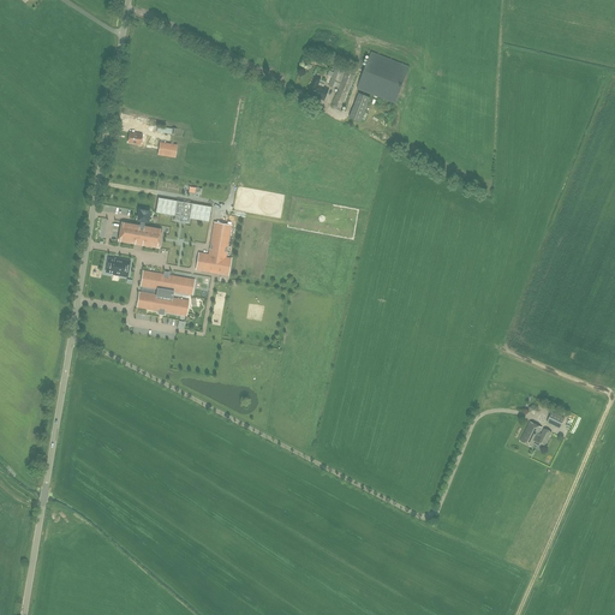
[(371,53),(358,89),(395,103),(408,67),(371,53)]
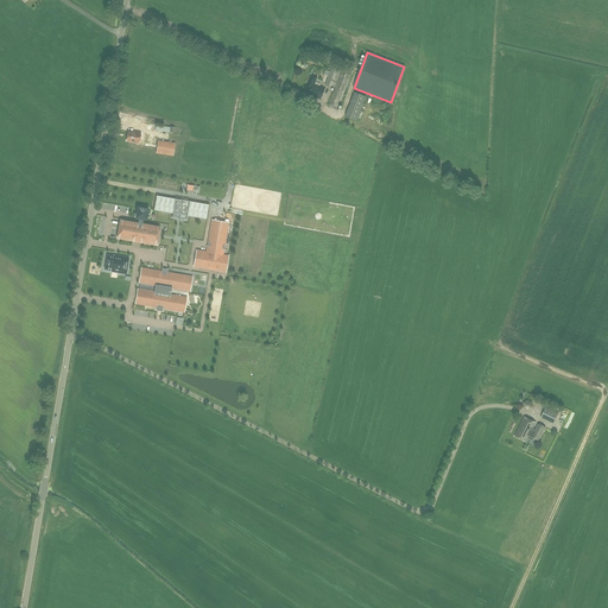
[(349,81),(353,69),(334,62),(325,84),(335,88),(328,106),(337,109),(349,81)]
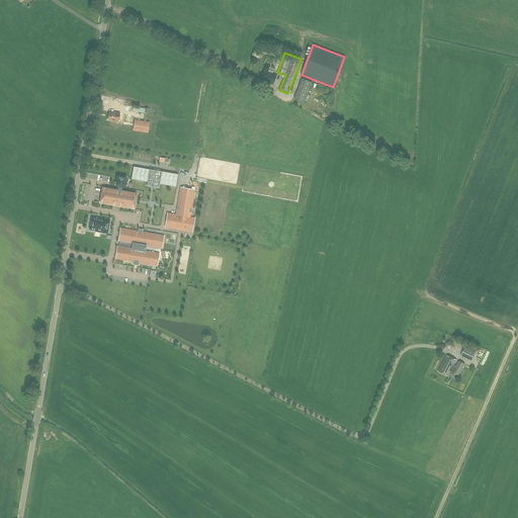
[(262,70),(259,79),(273,85),(277,75),(268,72),(270,65),(265,64),(263,70),(262,70)]
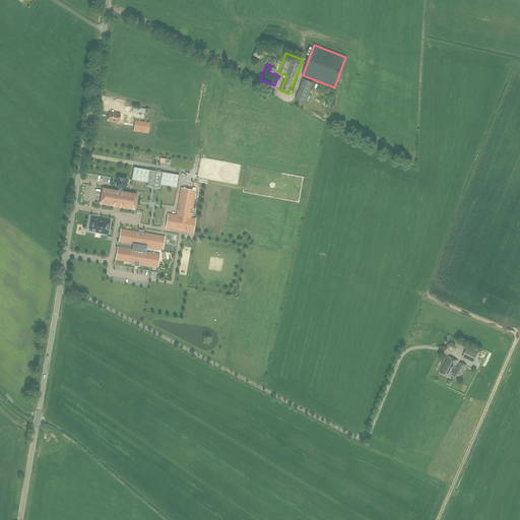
[(305,104),(313,82),(303,79),(296,100),(301,102),(305,104)]
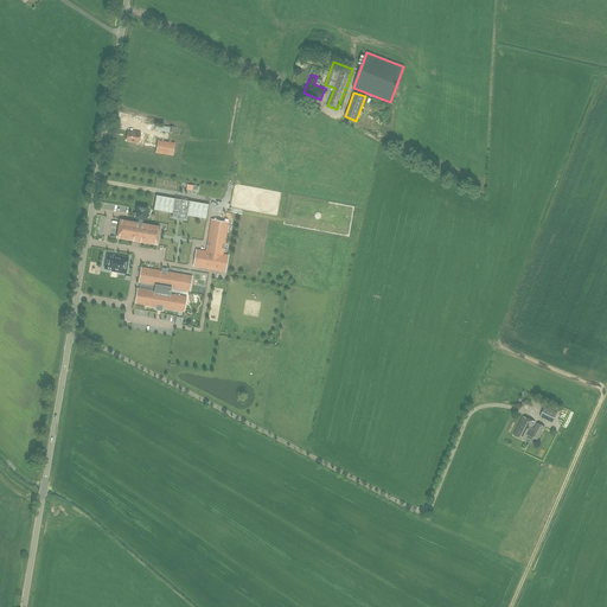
[(155,125),(155,129),(170,132),(168,133),(173,134),(174,127),(170,127),(155,125)]
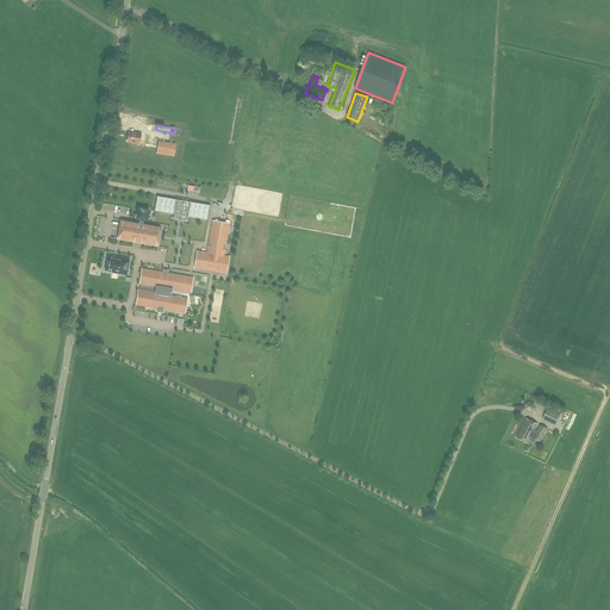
[(126,141),(131,142),(131,143),(139,144),(141,136),(143,136),(143,134),(141,134),(135,132),(129,132),(126,141)]
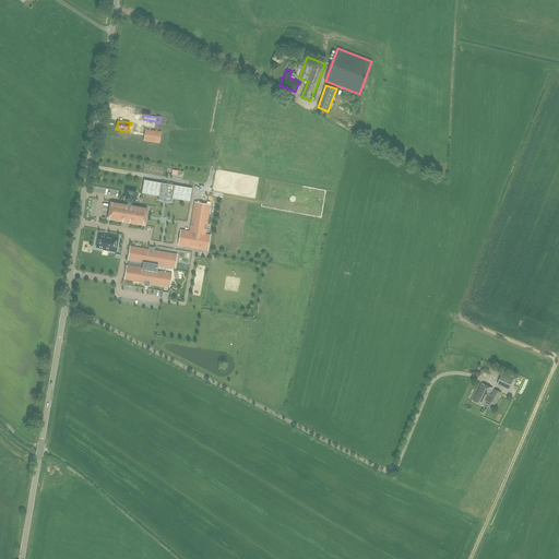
[(135,123),(133,129),(142,132),(144,127),(135,123)]
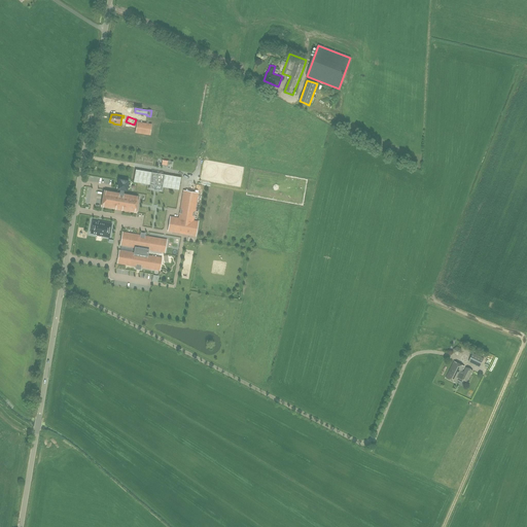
[(137,121),(135,133),(150,135),(151,125),(137,121)]
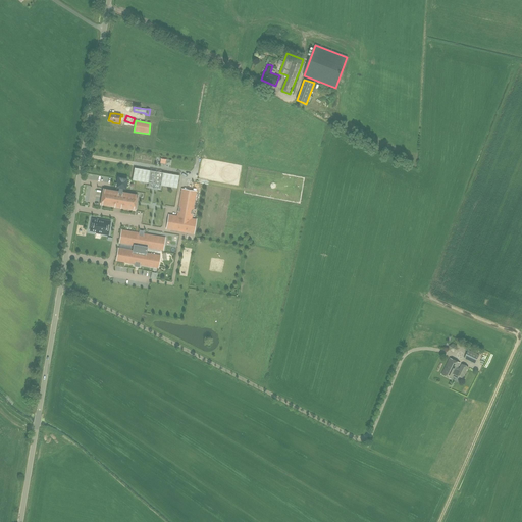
[(161,186),(177,188),(179,175),(135,168),(132,180),(139,181),(148,184),(148,187),(160,190),(161,186)]
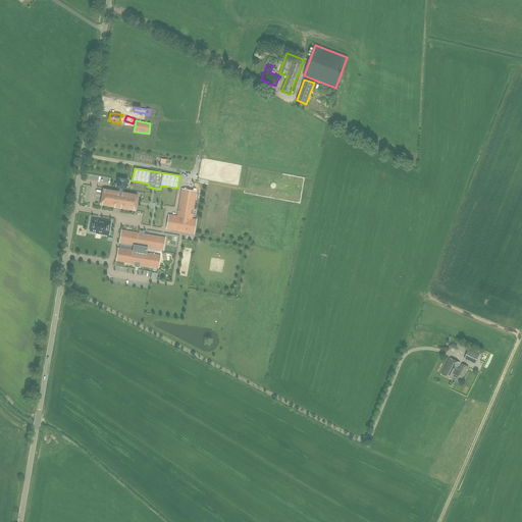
[(122,193),(122,192),(123,188),(124,188),(126,179),(118,178),(117,187),(119,187),(118,192),(103,190),(102,196),(105,197),(104,198),(102,198),(100,204),(116,207),(116,206),(119,207),(135,210),(136,203),(134,203),(134,201),(136,202),(138,195),(122,193)]
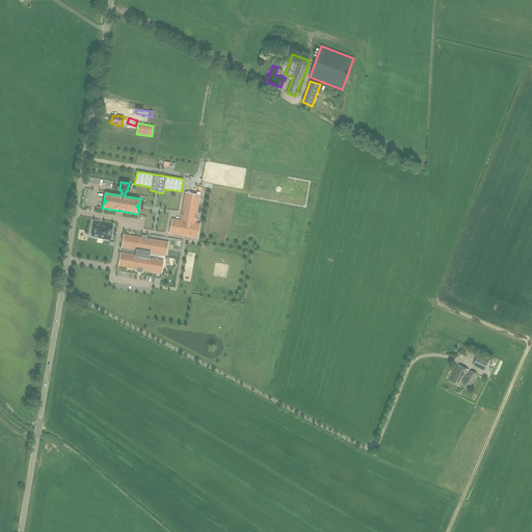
[(200,195),(185,192),(182,212),(183,212),(182,215),(181,220),(176,219),(174,234),(197,238),(200,223),(194,222),(195,217),(195,214),(196,214),(200,195)]
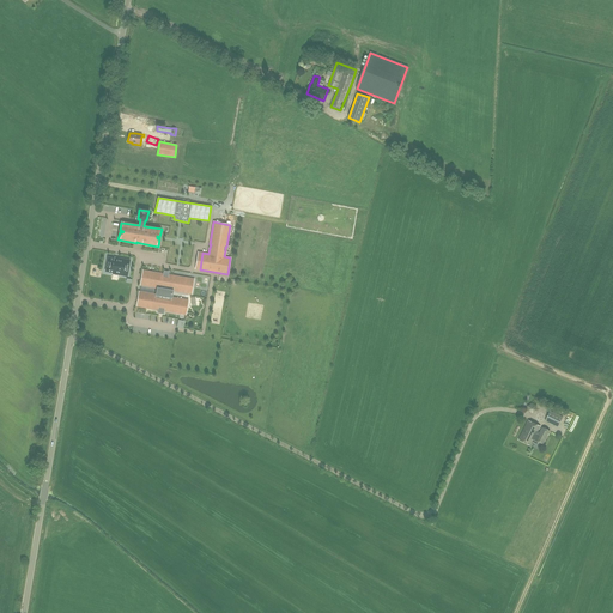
[(126,274),(128,263),(114,261),(114,260),(108,260),(105,273),(113,274),(113,273),(115,273),(116,273),(126,274)]
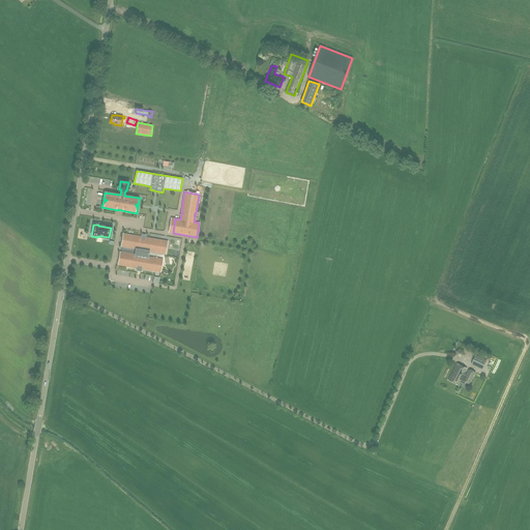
[(145,238),(146,235),(142,234),(141,237),(123,234),(121,246),(136,248),(135,255),(120,253),(118,264),(137,268),(137,270),(141,271),(142,268),(160,272),(163,260),(148,257),(149,252),(160,253),(162,251),(166,251),(167,244),(163,243),(164,240),(145,238)]
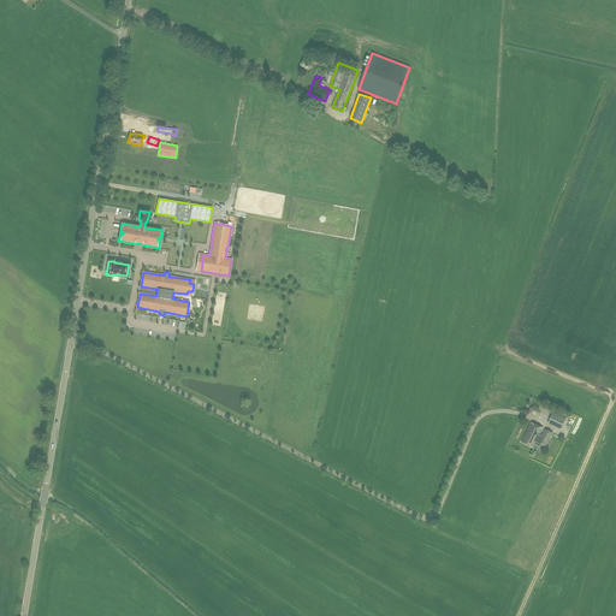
[(113,329),(114,320),(120,321),(122,315),(112,314),(111,319),(100,317),(99,326),(113,329)]
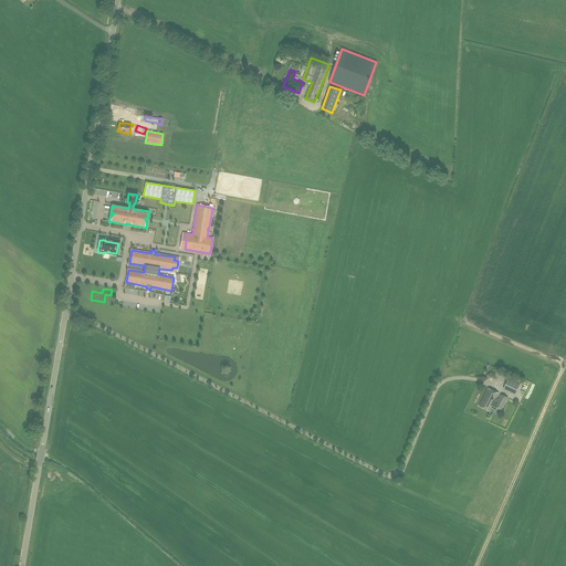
[(515,394),(520,385),(507,379),(503,388),(515,394)]
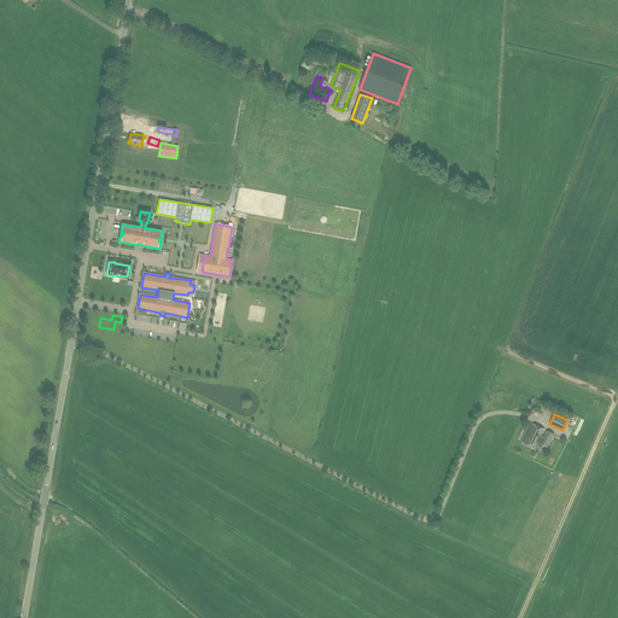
[(523,443),(535,449),(544,430),(532,424),(523,443)]
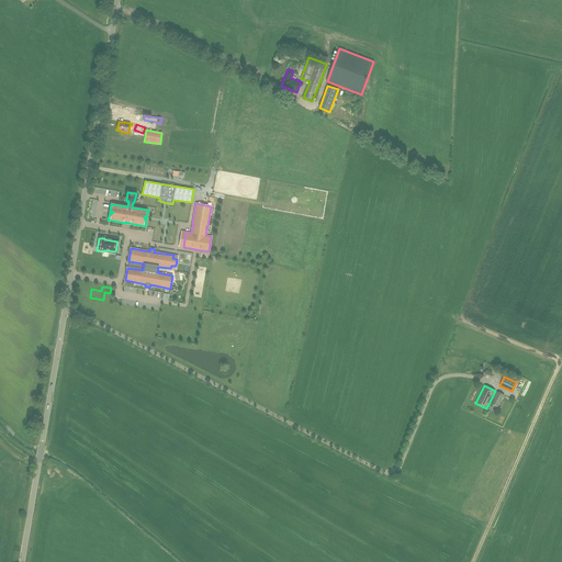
[(497,392),(492,403),(498,407),(504,395),(497,392)]
